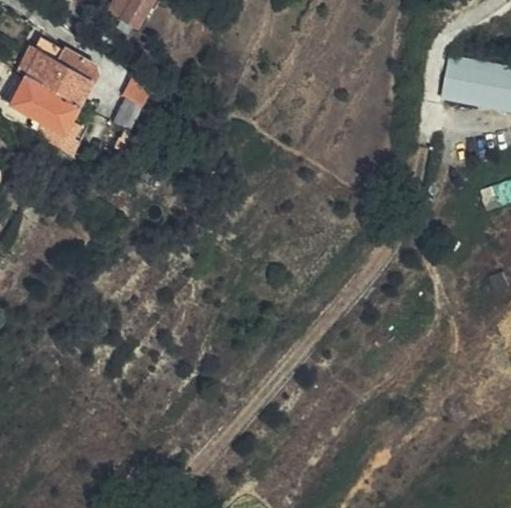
[(107,10),(119,18),(126,5),(117,0),(113,0),(107,10)]
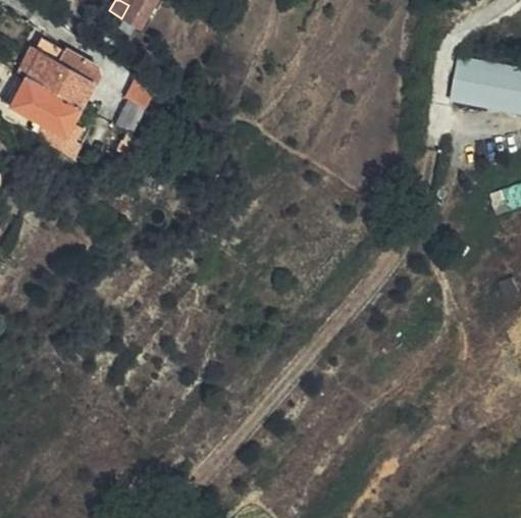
[(132,0),(131,1),(128,5),(121,18),(142,31),(159,0),(132,0)]
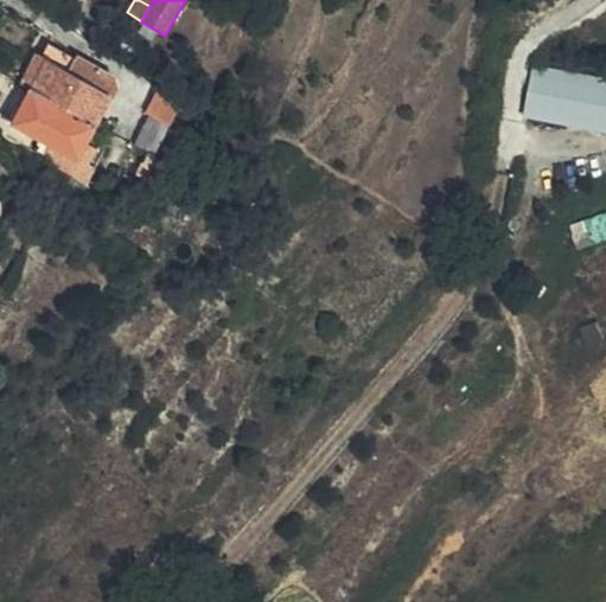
[(557,0),(571,15),(589,0),(557,0)]
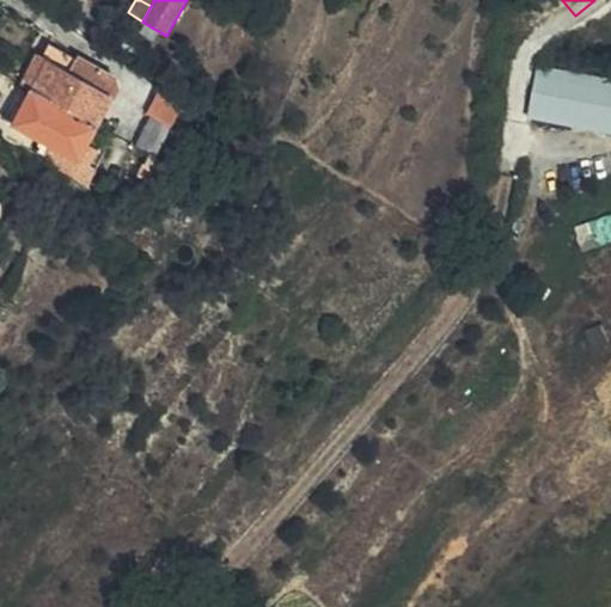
[(40,55),(65,71),(72,56),(47,43),(40,55)]
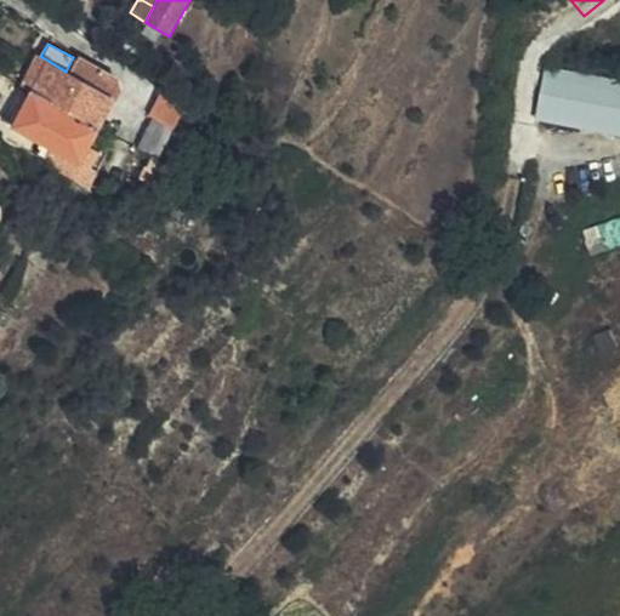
[(37,78),(29,90),(49,101),(66,72),(40,56),(37,53),(27,72),(37,78)]
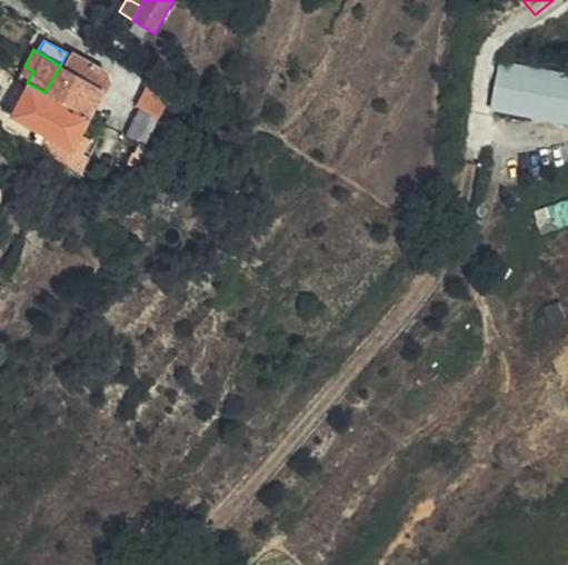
[(60,66),(45,92),(50,96),(88,117),(106,83),(105,75),(67,52),(60,66)]
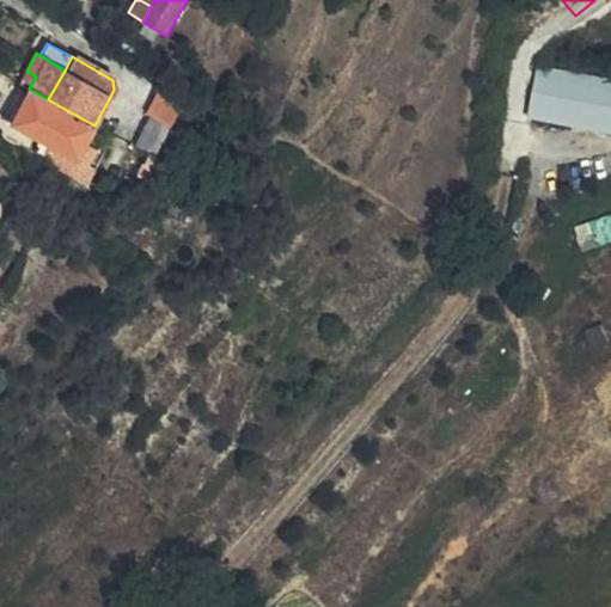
[(610,134),(610,77),(535,63),(526,120),(610,134)]
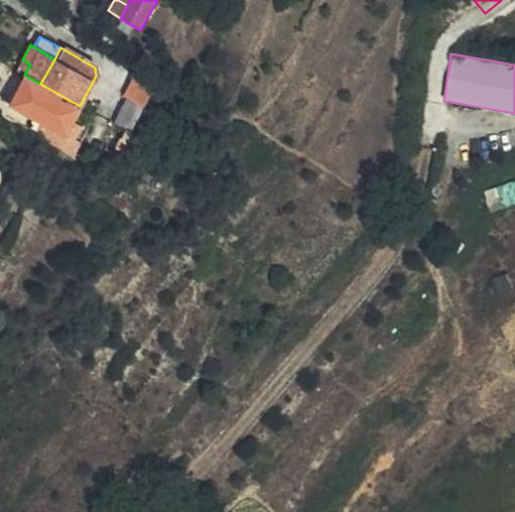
[(22,59),(16,71),(24,75),(30,65),(22,59)]
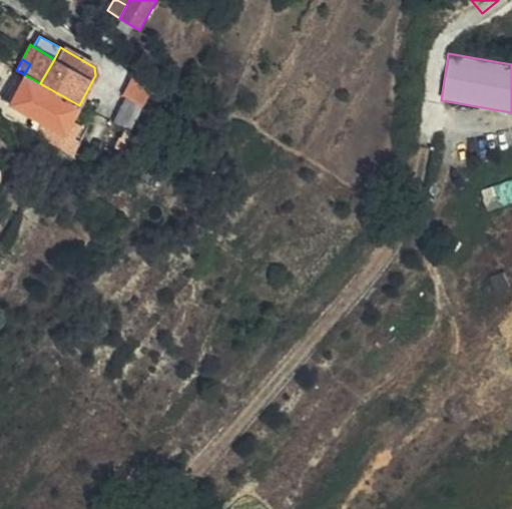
[(24,74),(16,70),(0,99),(8,103),(24,74)]
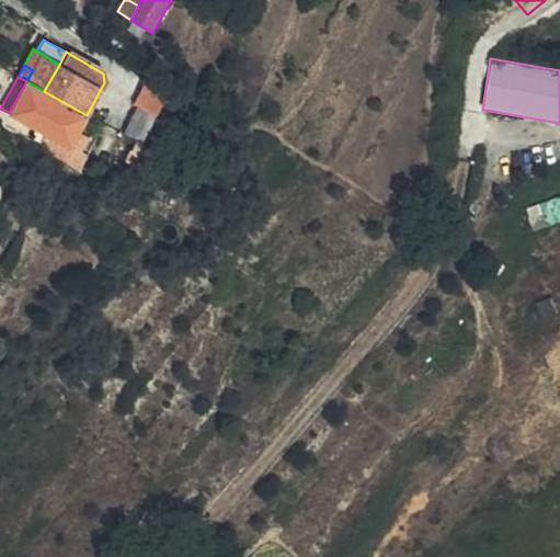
[(148,78),(124,124),(146,135),(170,90),(148,78)]
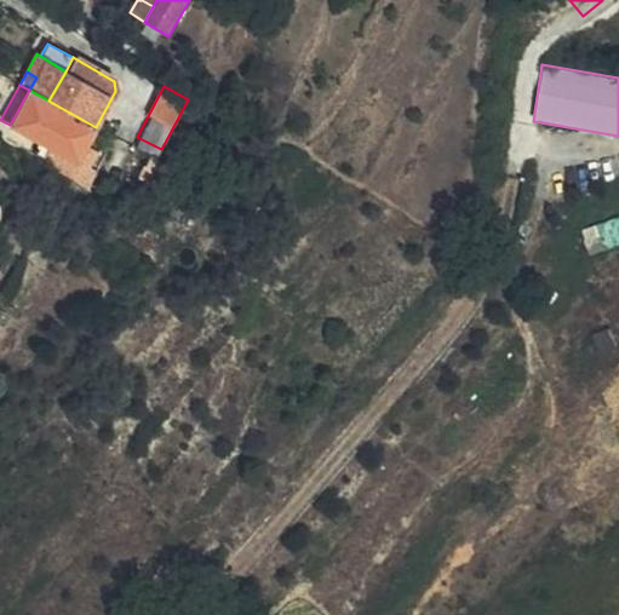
[(49,101),(29,90),(10,125),(35,139),(55,104),(49,101)]
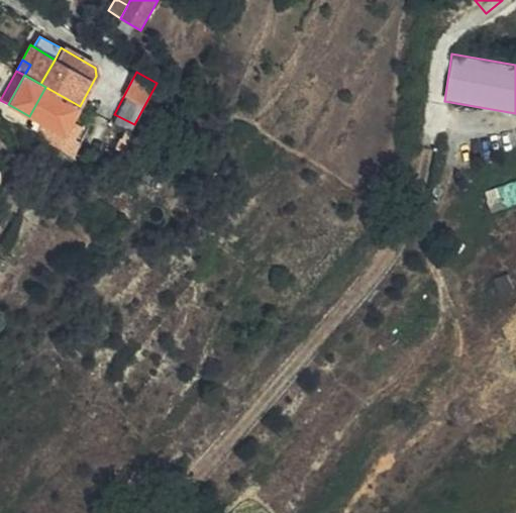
[(29,116),(22,128),(70,156),(84,130),(70,123),(80,106),(45,87),(29,116)]
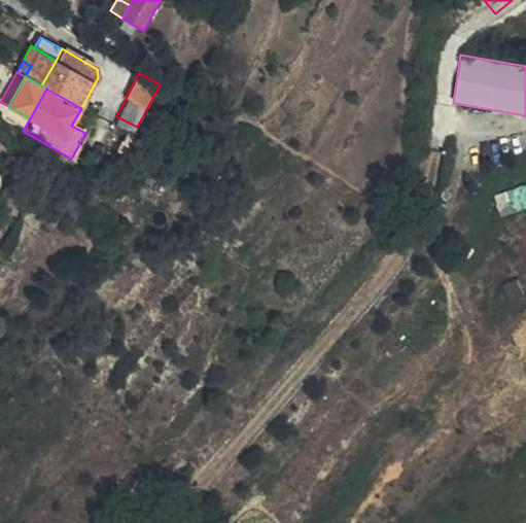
[(525,180),(496,193),(502,208),(525,198),(525,180)]
